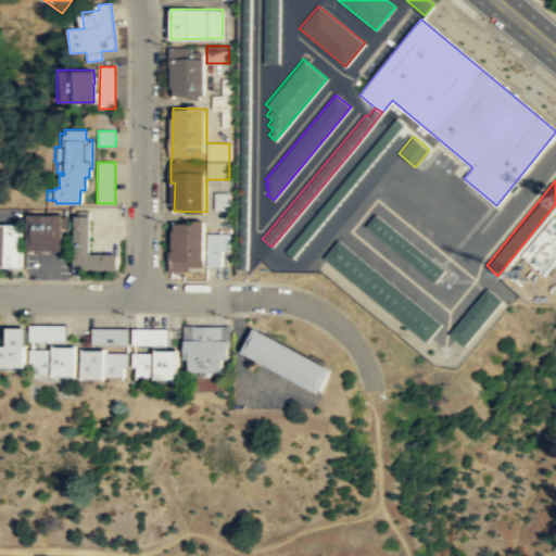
[(229,193),(214,192),(213,210),(228,210),(229,193)]
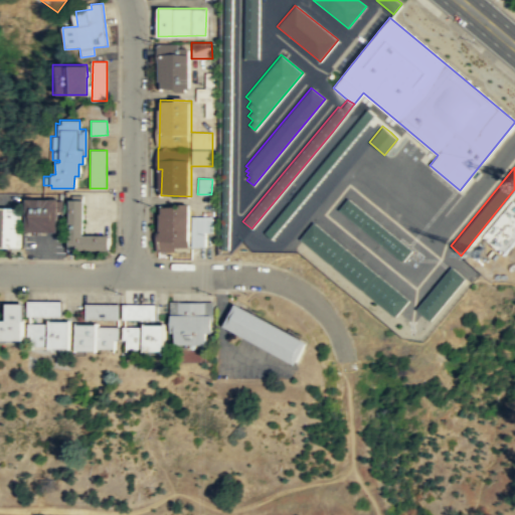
[(109,249),(109,234),(82,234),(82,199),(80,199),(80,194),(70,194),(71,199),(68,199),(67,248),(109,249)]
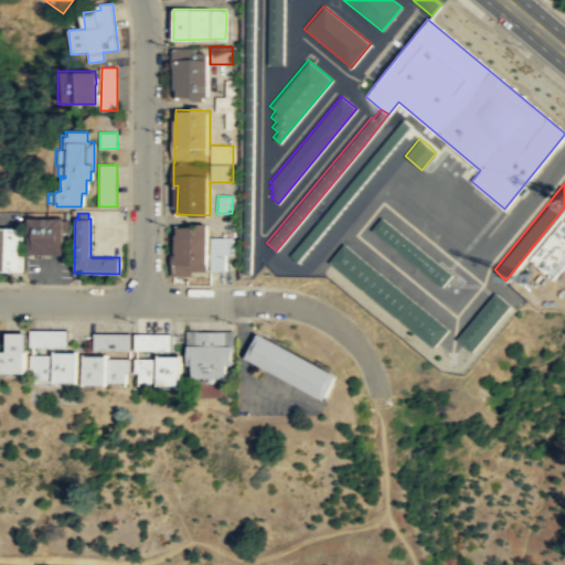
[(62,217),(62,253),(28,253),(28,217),(62,217)]
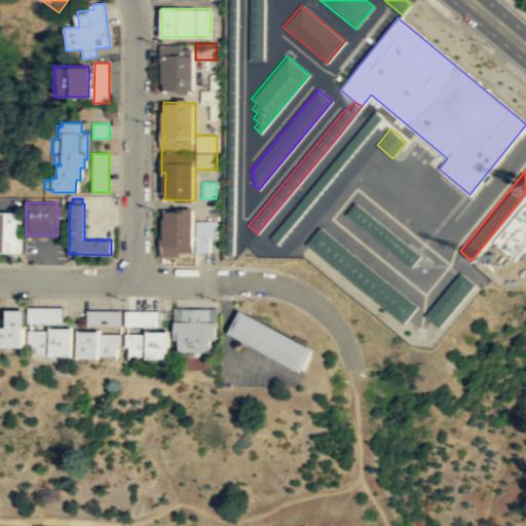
[(411,268),(421,256),(355,202),(346,215),(411,268)]
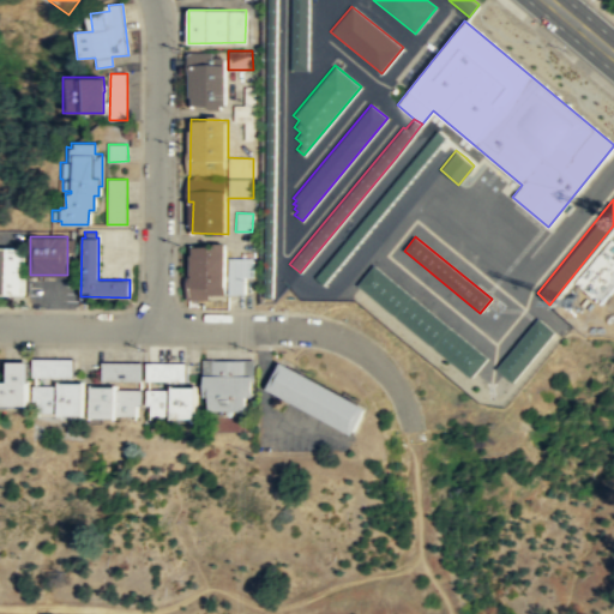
[(613,240),(612,239),(576,282),(600,304),(613,286),(613,240)]
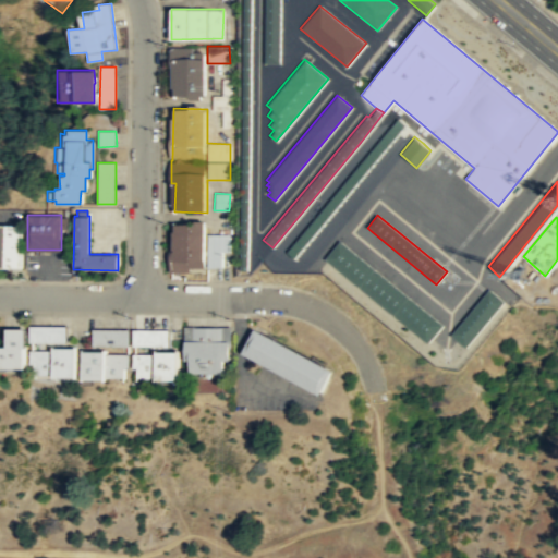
[(0,223),(21,225),(20,267),(19,268),(0,267),(0,223)]
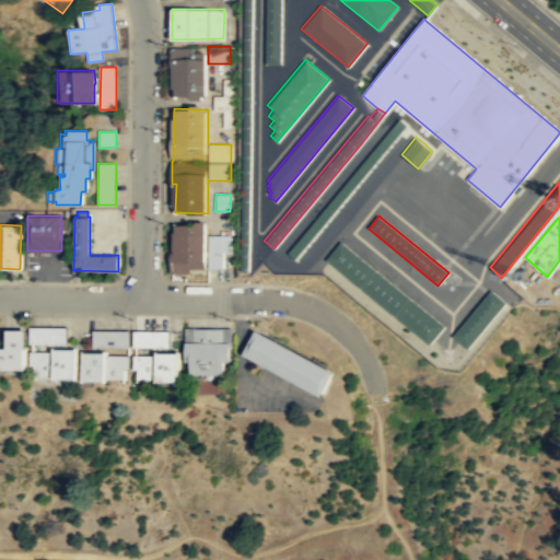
[(208,224),(174,224),(174,275),(191,275),(191,269),(208,269),(208,224)]
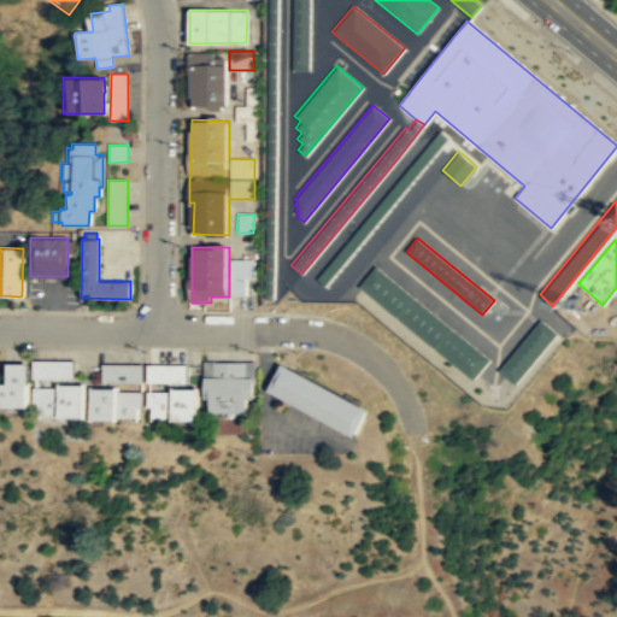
[(246,295),(246,278),(254,278),(254,259),(230,259),(230,295),(246,295)]
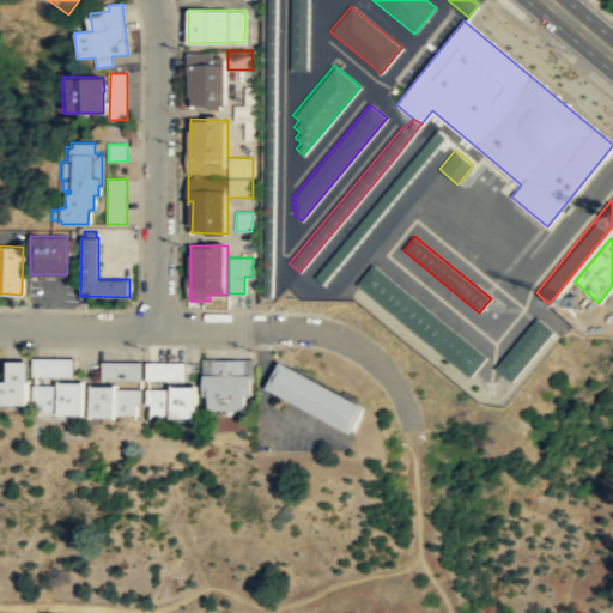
[(469,378),(487,358),(372,265),(356,285),(469,378)]
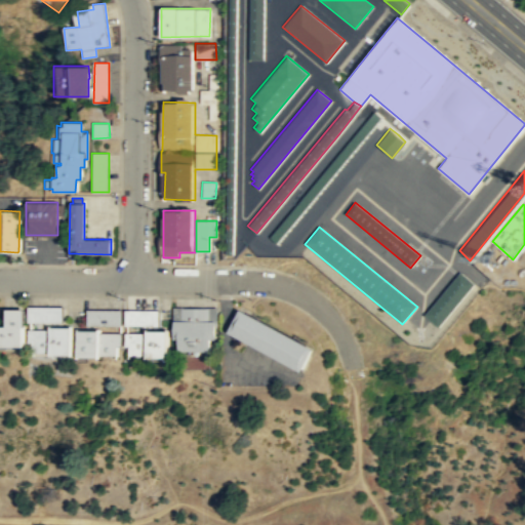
[(438,327),(475,283),(459,272),(423,315),(438,327)]
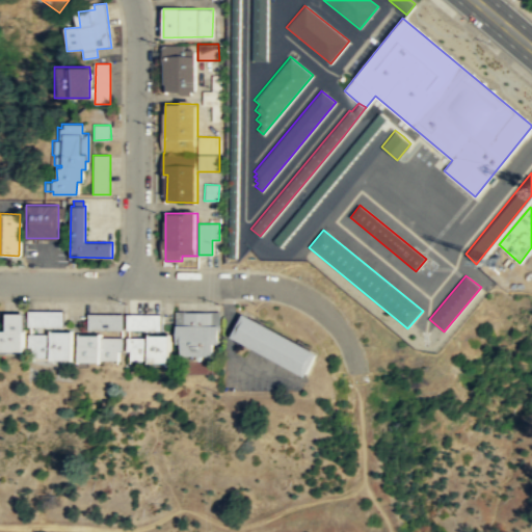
[(64,327),(64,311),(30,311),(30,327),(64,327)]
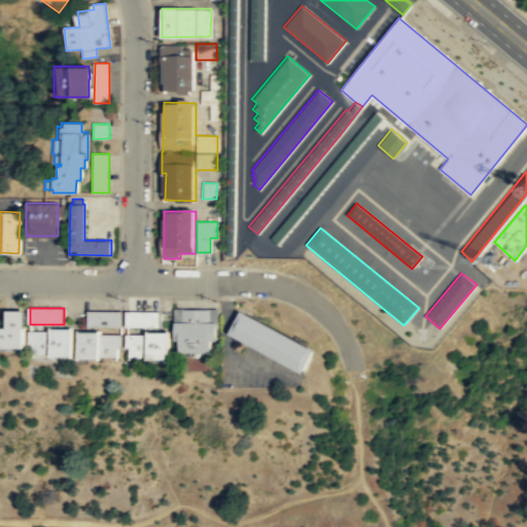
[(211,352),(211,341),(216,341),(216,322),(217,320),(217,308),(208,308),(208,309),(182,309),(182,308),(173,308),(173,326),(174,326),(174,340),(178,340),(179,352),(211,352)]
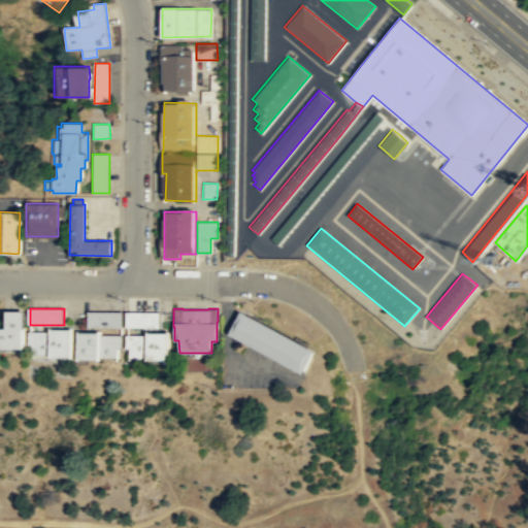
[(0,349),(22,349),(23,329),(24,329),(24,310),(6,310),(6,328),(0,327),(0,349)]
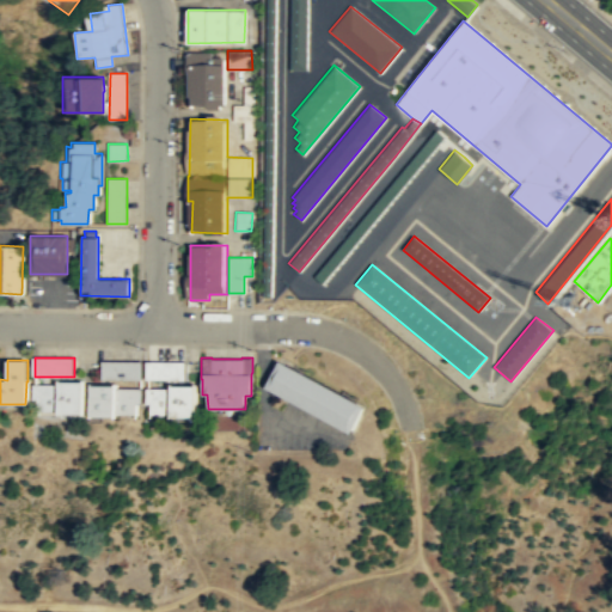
[(353,433),(366,407),(279,360),(265,386),(353,433)]
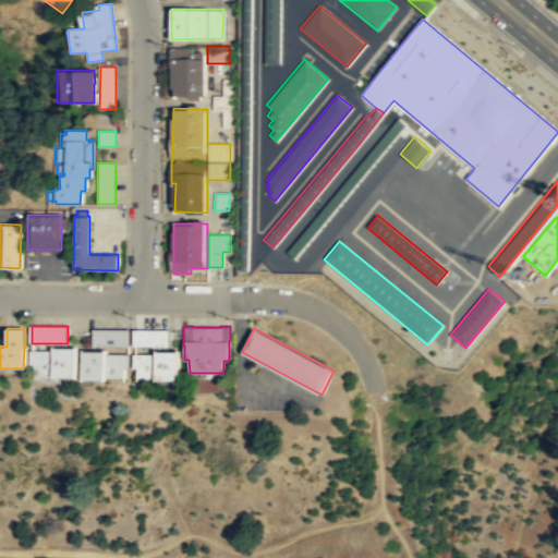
[(130,330),(93,329),(93,346),(130,347),(130,330)]
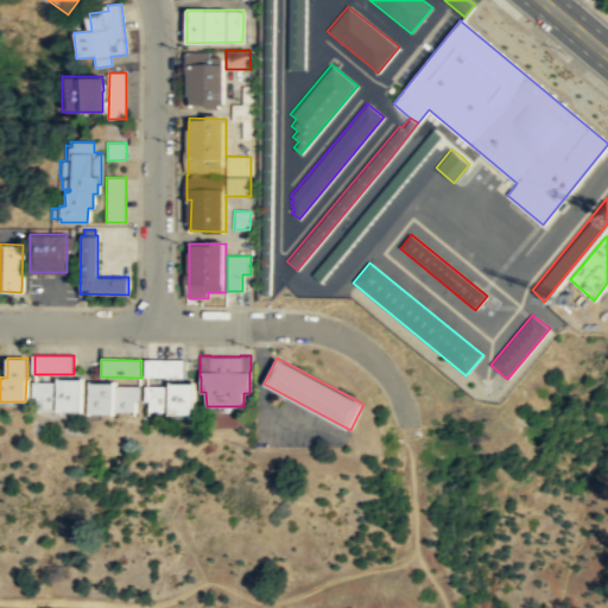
[(185,359),(146,360),(146,378),(185,378),(185,359)]
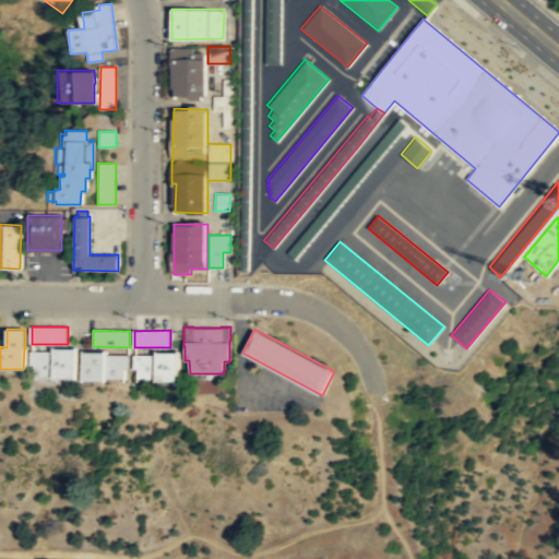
[(74,377),(74,348),(52,347),(52,351),(28,351),(28,376),(52,376),(52,377),(74,377)]
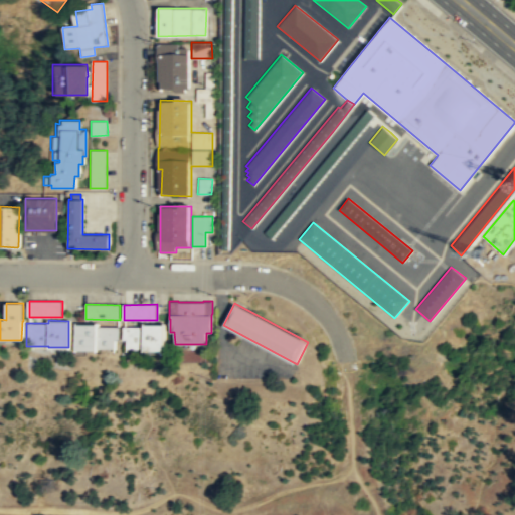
[(117,326),(117,339),(113,339),(114,348),(96,348),(96,350),(75,350),(75,324),(96,324),(96,326),(117,326)]
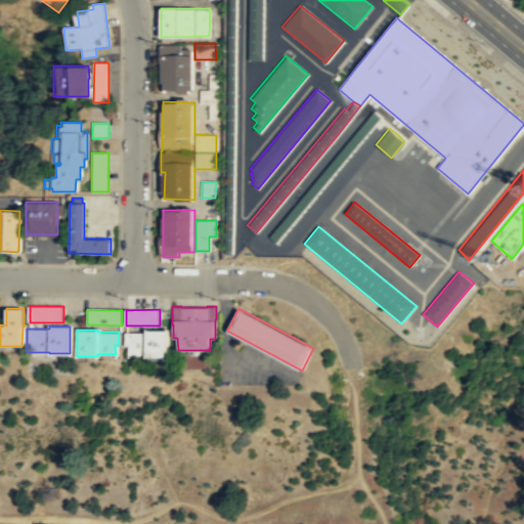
[(166,356),(166,330),(145,330),(145,332),(123,332),(123,345),(128,345),(128,354),(146,354),(146,356),(166,356)]
